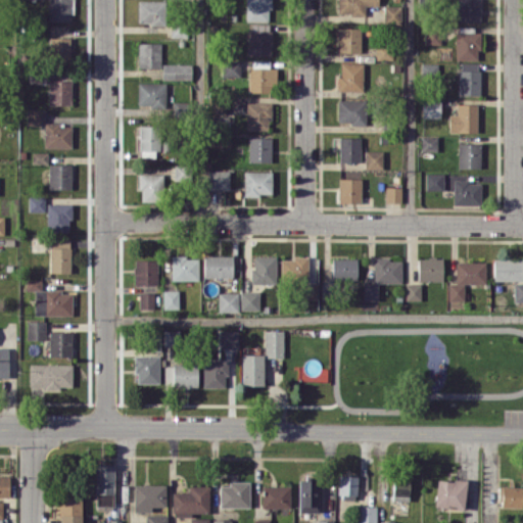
[(70,0),(47,0),(47,20),(70,20),(70,0)]
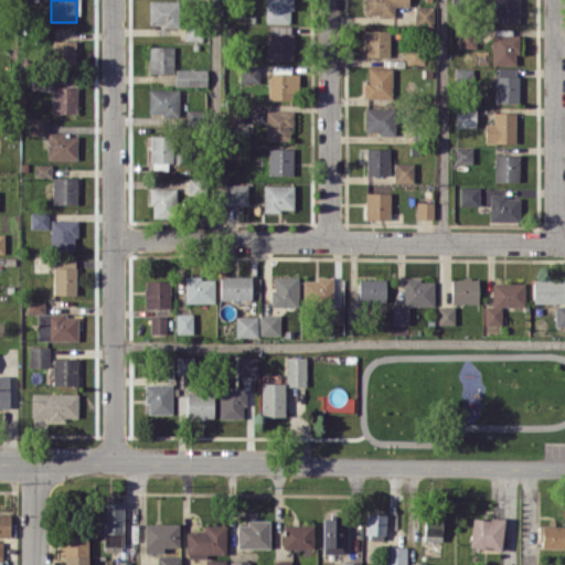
[(178,0),(160,0),(148,0),(148,25),(178,25),(178,0)]
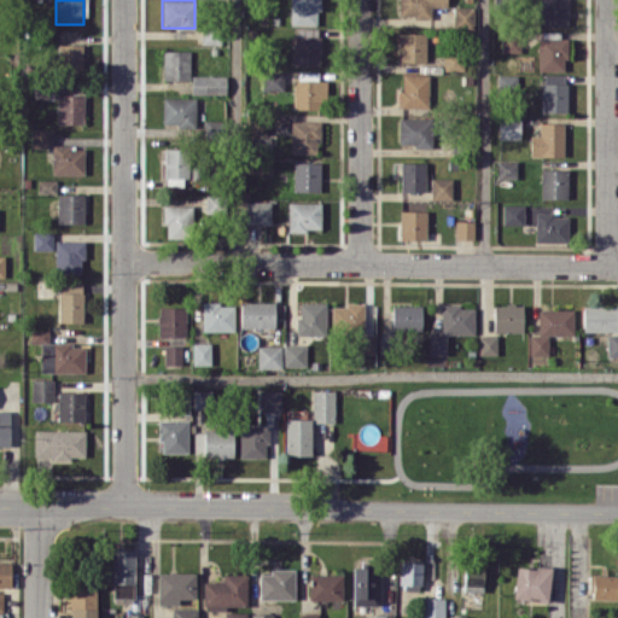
[(290,0),(291,24),(319,24),(318,0),(290,0)]
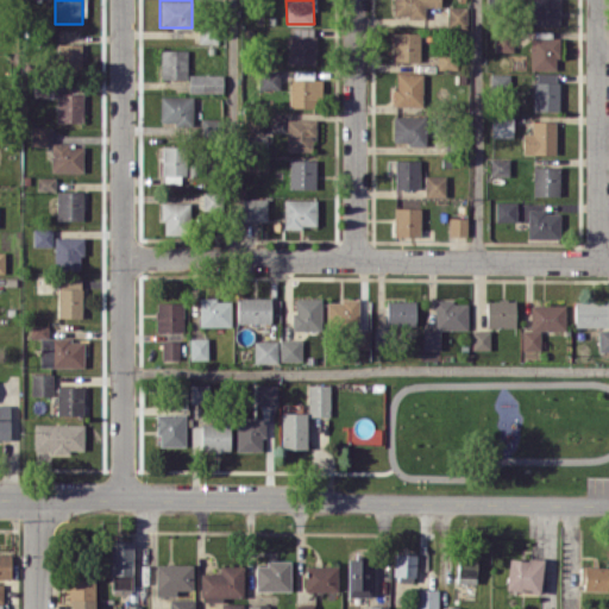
[(393,0),(393,17),(422,17),(422,6),(440,6),(440,0),(393,0)]
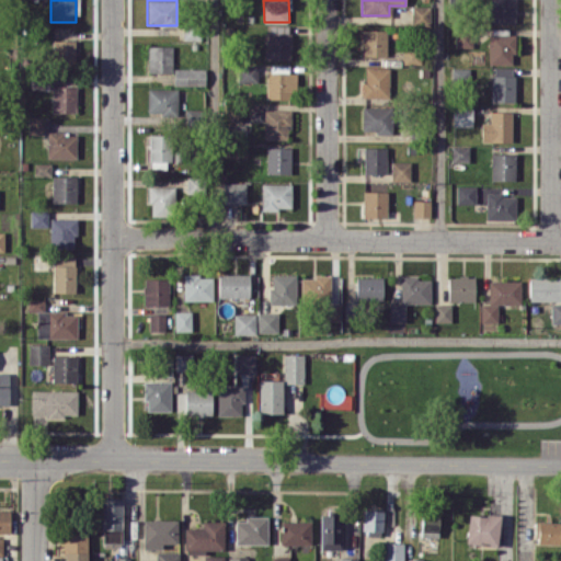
[(490,0),(490,23),(515,23),(514,0),(490,0)]
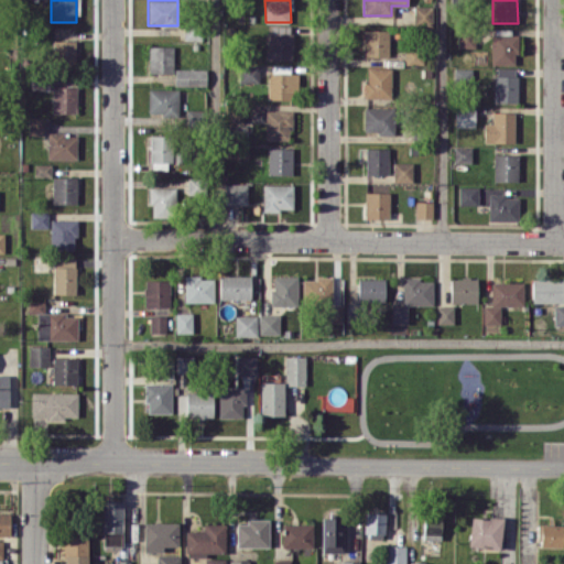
[(432,6),(413,6),(413,25),(432,25),(432,6)]
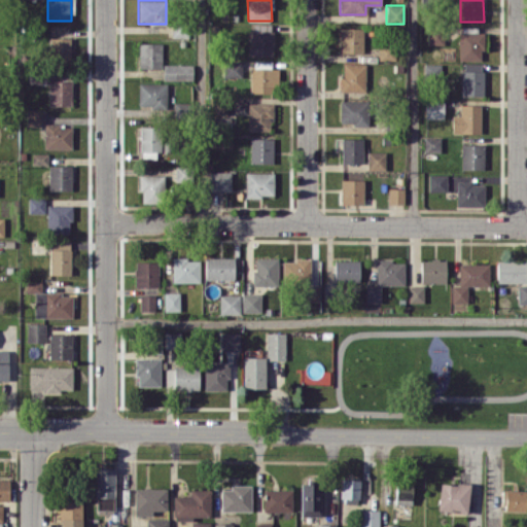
[(362,53),(362,28),(341,27),(340,53),(362,53)]
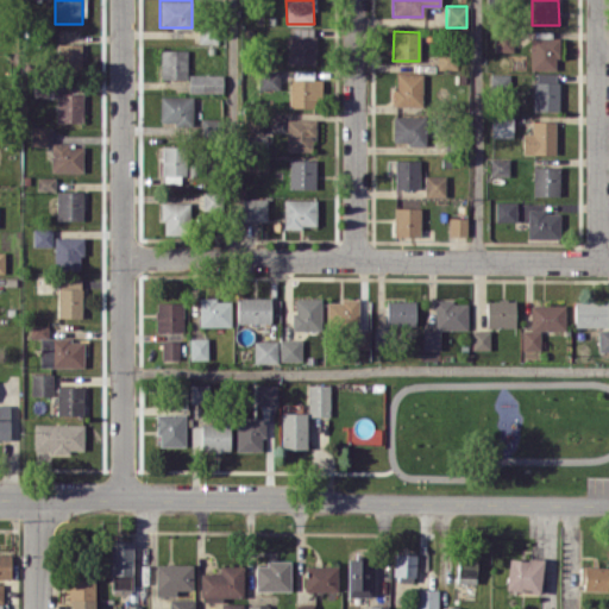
[(494,51),(513,50),(513,32),(494,33),(494,51)]
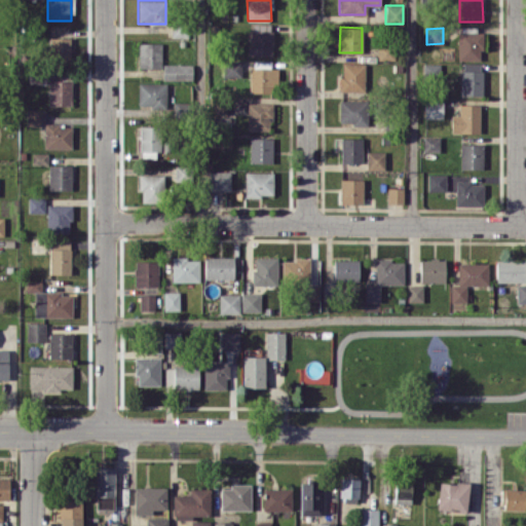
[(458,60),(483,60),(483,28),(458,28),(458,60)]
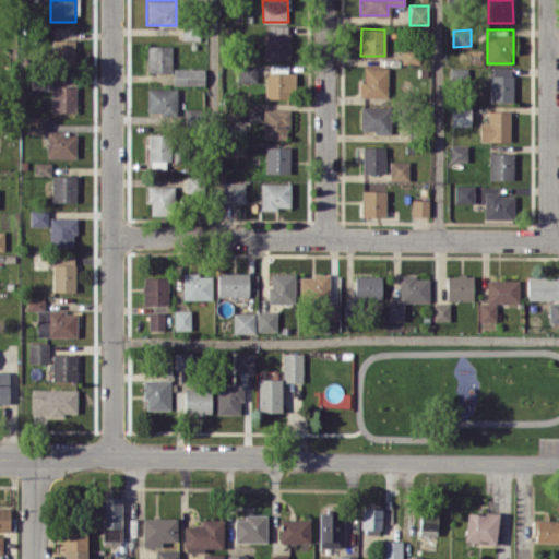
[(288,58),(288,33),(264,33),(264,58),(288,58)]
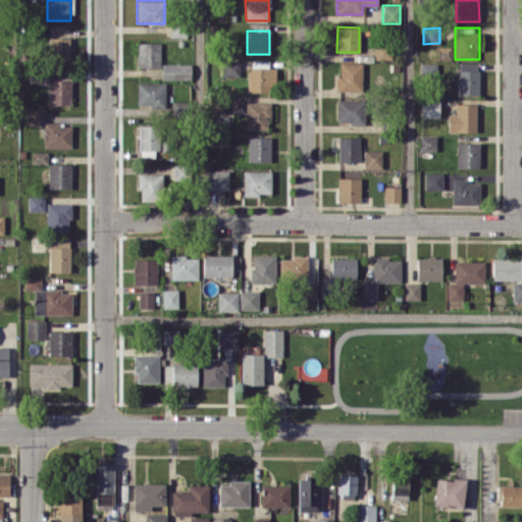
[(69,37),(48,37),(48,58),(69,58),(69,37)]
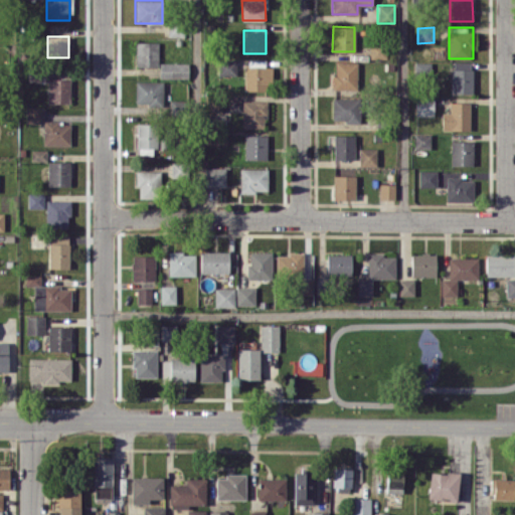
[(158,42),(136,42),(136,66),(158,65),(158,42)]
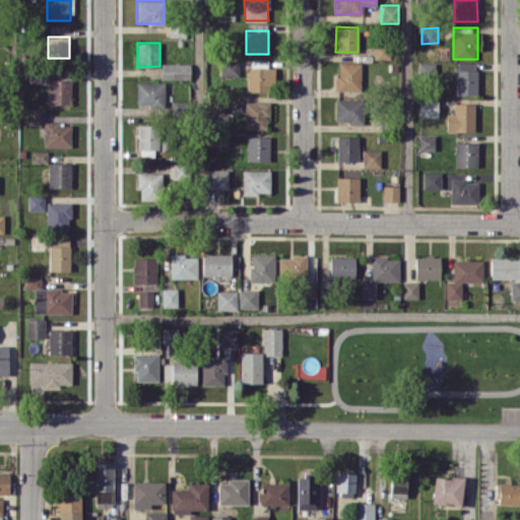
[(389,59),(390,45),(374,44),(373,59),(389,59)]
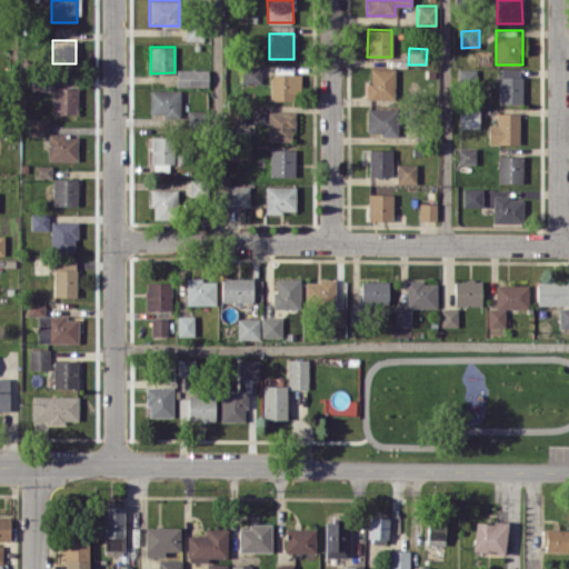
[(260,66),(242,66),(242,82),(260,82),(260,66)]
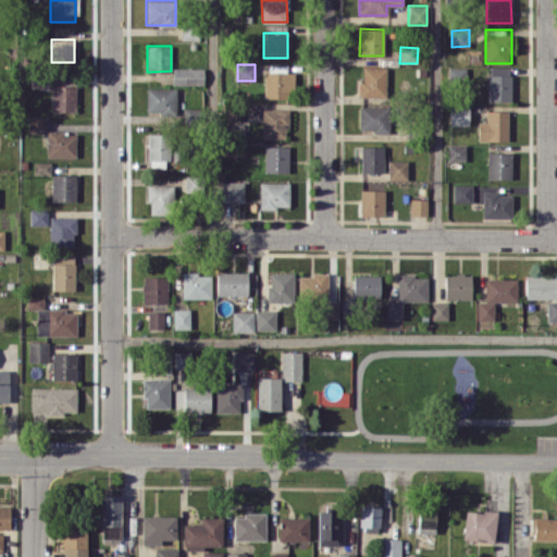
[(263,98),(288,98),(288,64),(270,64),(270,71),(264,71),(263,98)]
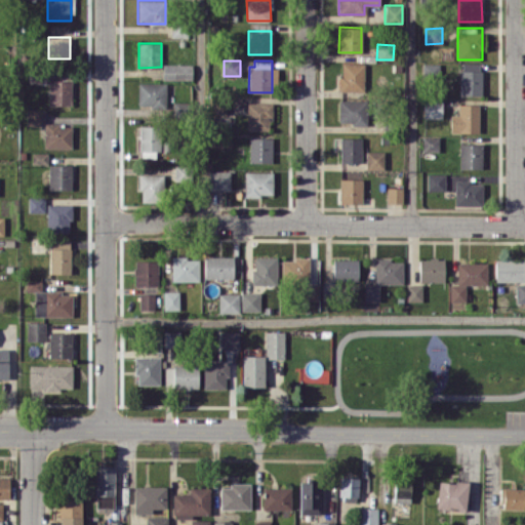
[(338,91),(363,92),(364,63),(339,63),(338,91)]
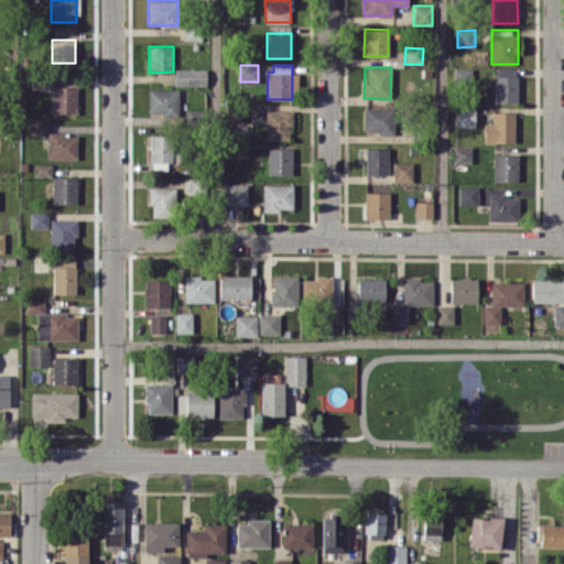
[(516,67),(494,67),(494,102),(517,101),(516,67)]
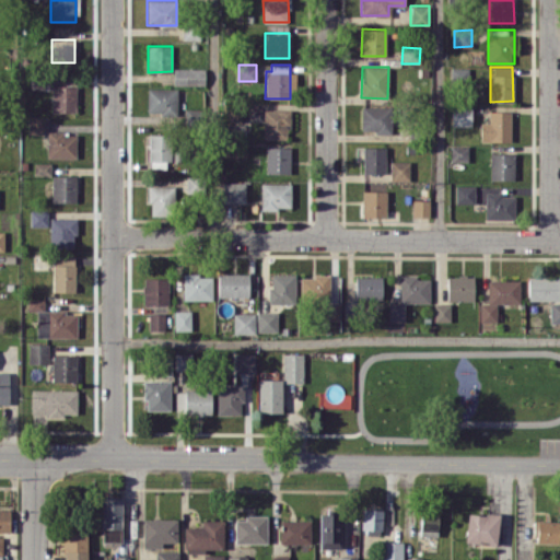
[(173,84),(205,85),(205,68),(173,68),(173,84)]
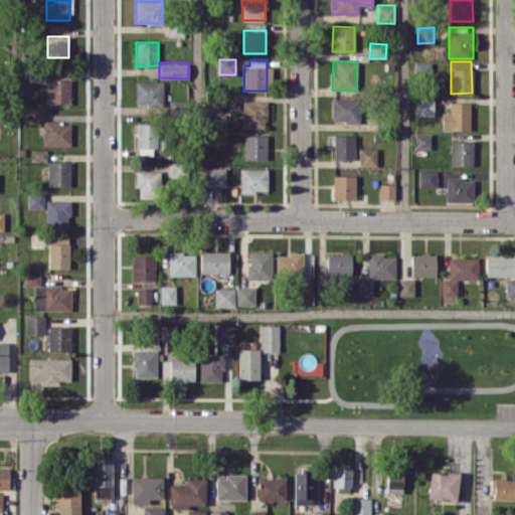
[(431,62),(415,62),(415,74),(431,74),(431,62)]
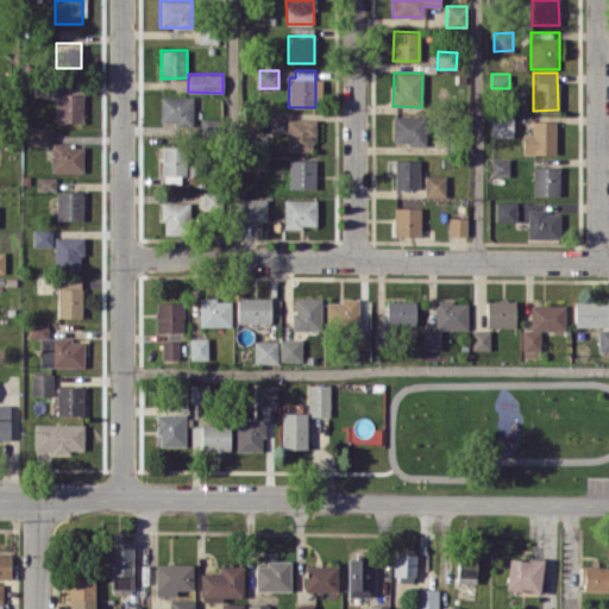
[(55,121),(82,121),(82,93),(56,93),(55,121)]
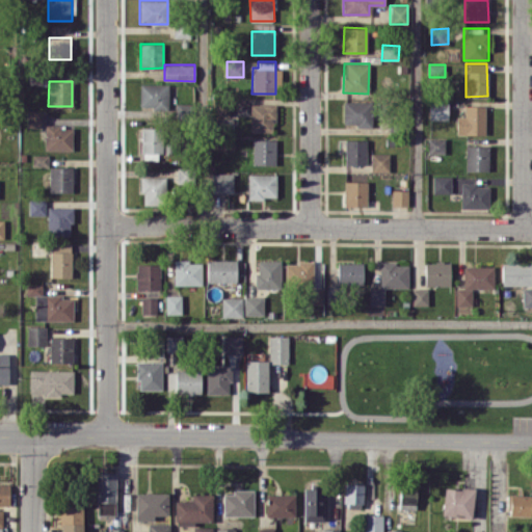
[(139,107),(167,108),(168,84),(139,83),(139,107)]
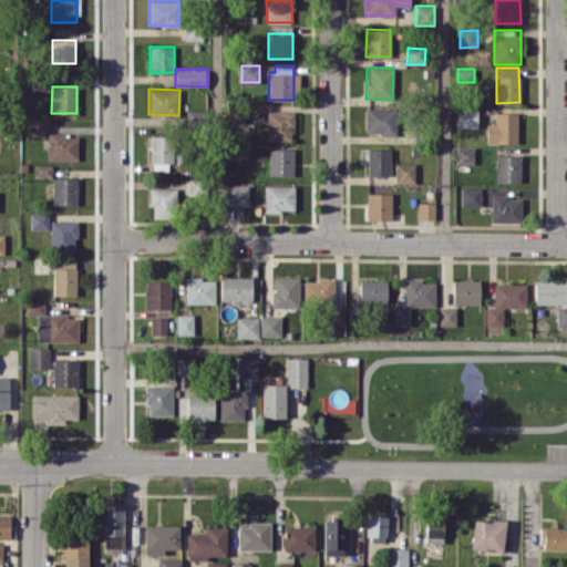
[(366,133),(395,133),(395,107),(366,107),(366,133)]
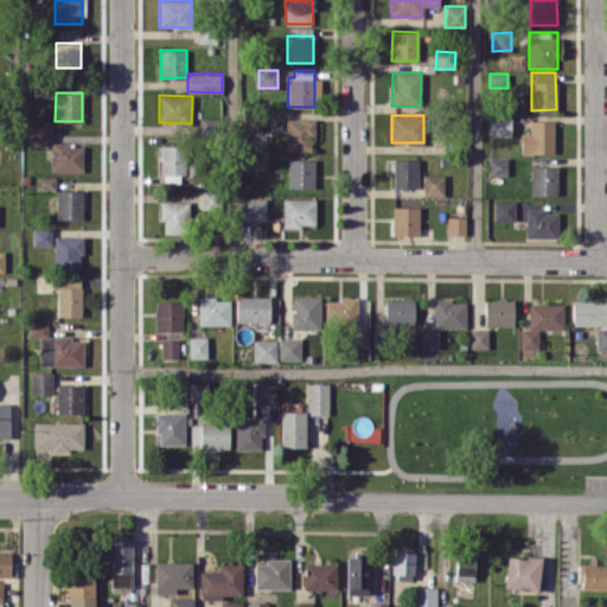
[(511,136),(511,116),(490,116),(490,135),(511,136)]
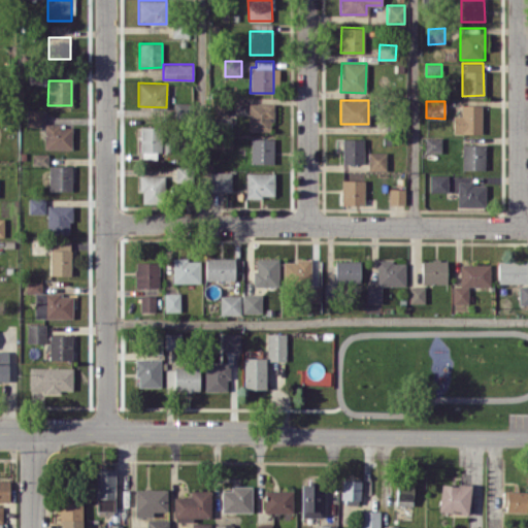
[(272,103),(249,103),(248,130),(271,131),(272,103)]
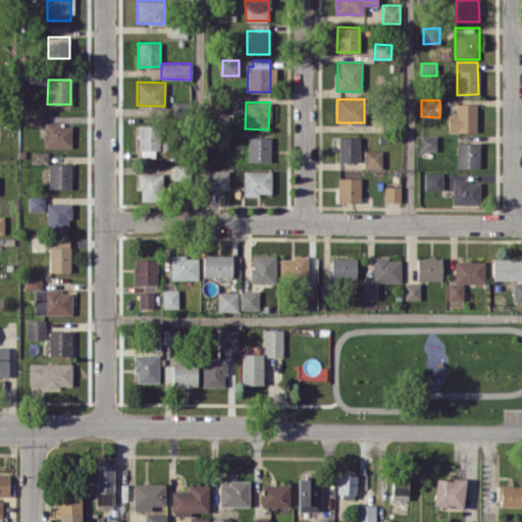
[(476,104),(456,103),(456,114),(448,114),(448,132),(475,132),(476,104)]
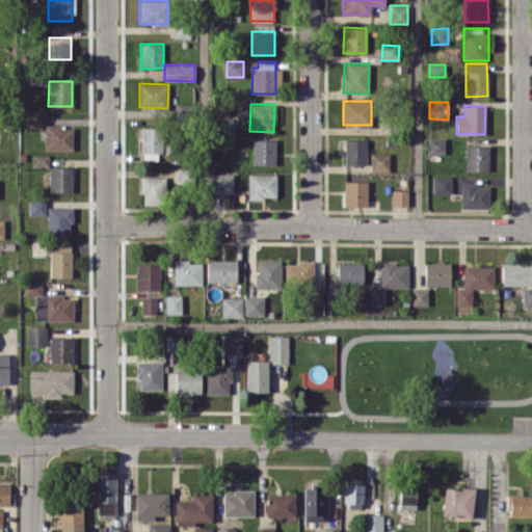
[(26,127),(45,127),(45,110),(26,111),(26,127)]
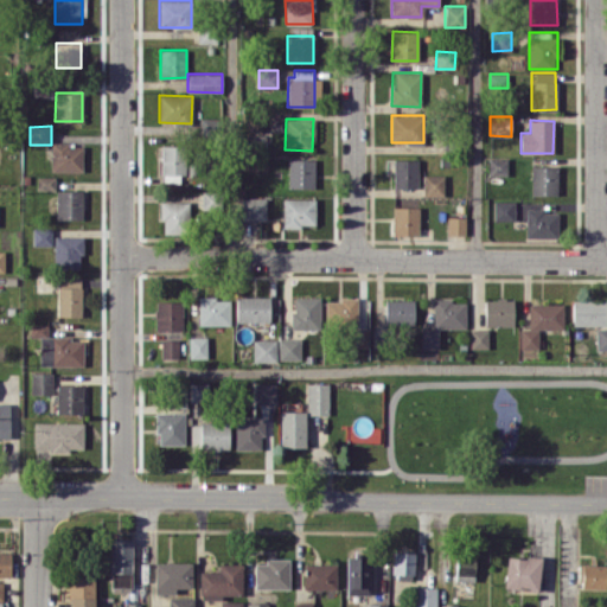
[(50,171),(83,171),(83,144),(51,142),(50,171)]
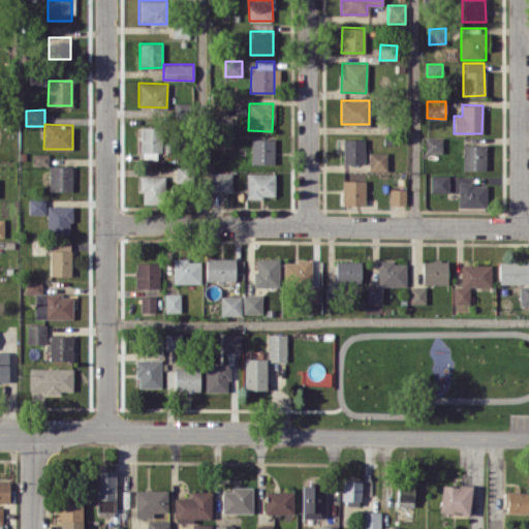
[(141,127),(142,159),(161,158),(160,126),(141,127)]
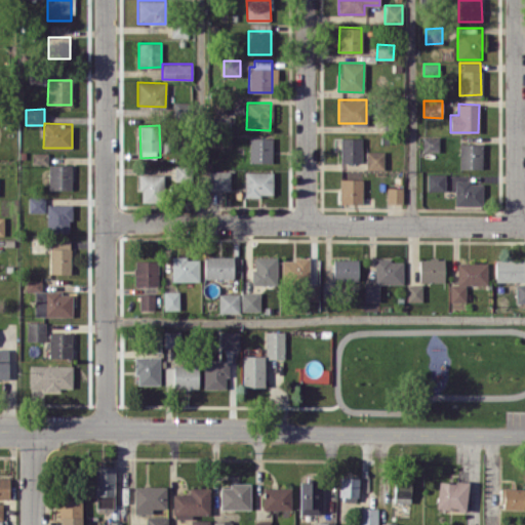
[(438,151),(439,135),(422,135),(422,151),(438,151)]
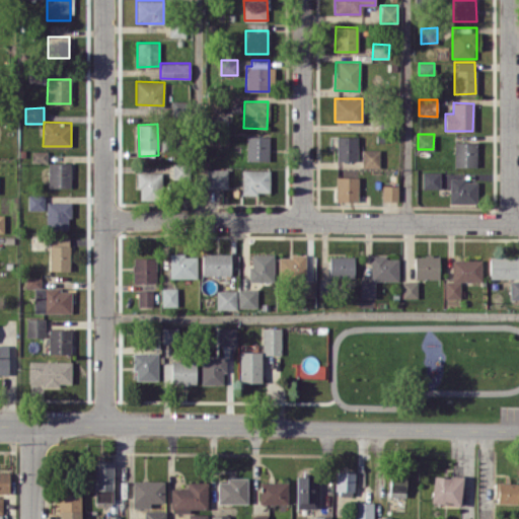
[(268,160),(269,136),(246,135),(246,160),(268,160)]
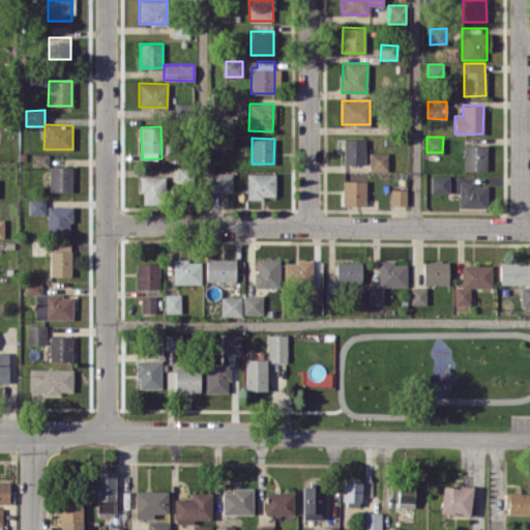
[(364,139),(344,139),(343,164),(364,164),(364,139)]
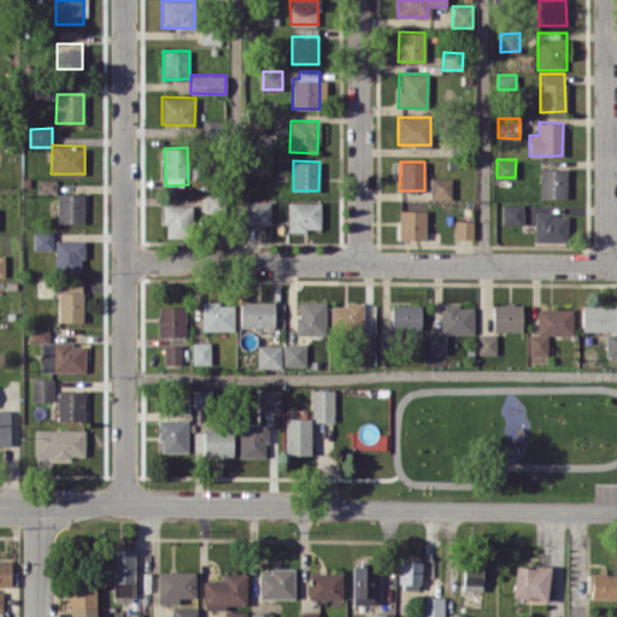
[(539,197),(565,198),(566,169),(540,168),(539,197)]
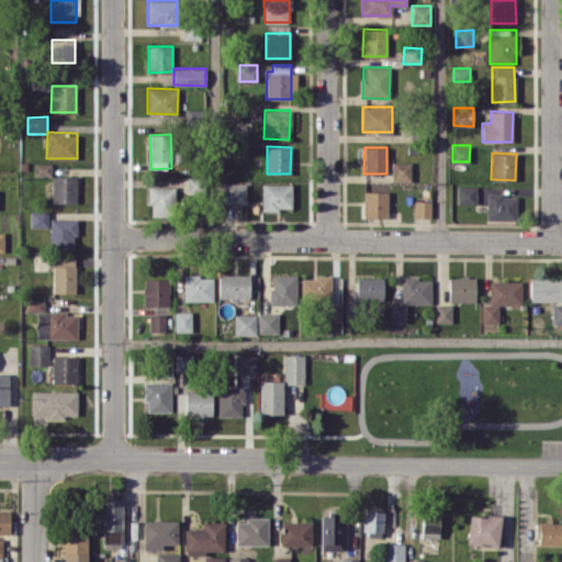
[(411,180),(411,161),(392,161),(392,180),(411,180)]
